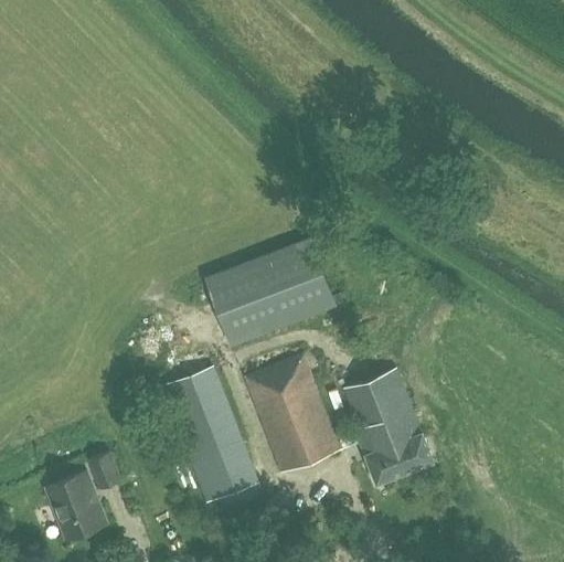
[(229,348),(336,307),(309,239),(202,279),(229,348)]
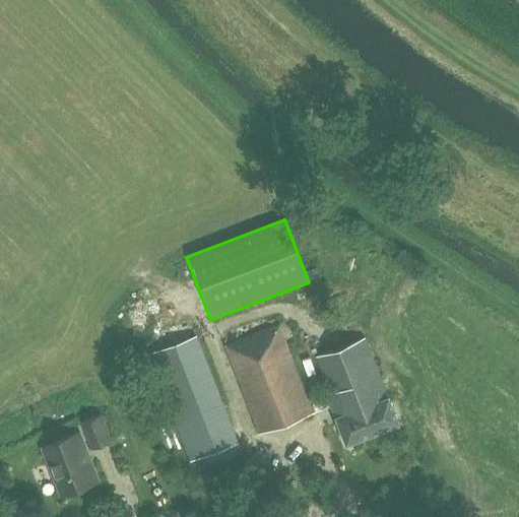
[(309,403),(278,327),(224,348),(258,437),(331,408),(346,447),(399,427),(365,340),(316,360),(330,395),(309,403)]
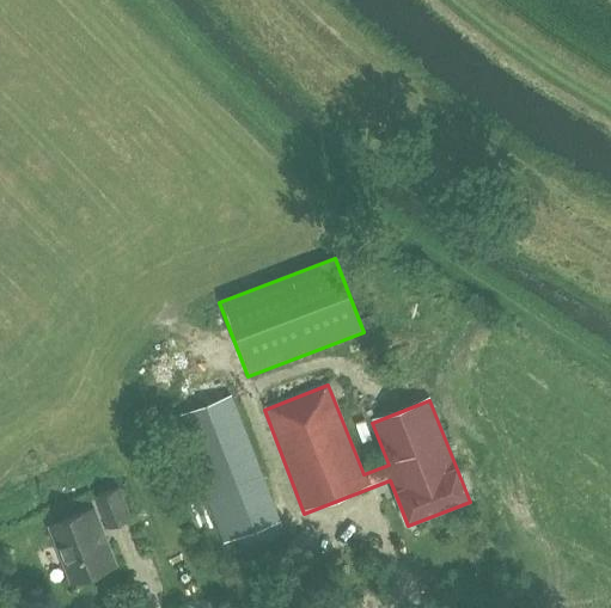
[(224,546),(233,541),(279,523),(230,399),(175,421),(224,546)]
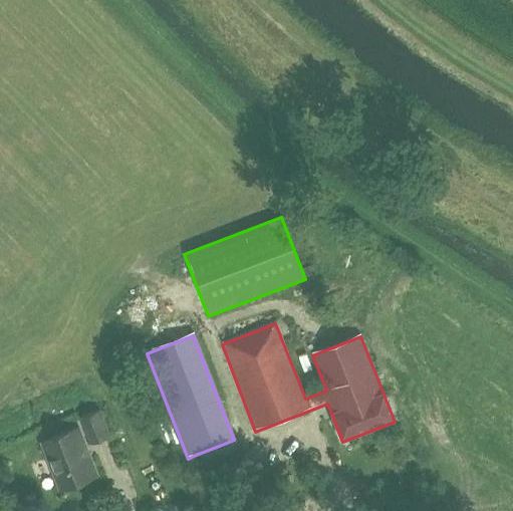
[(90,448),(111,440),(100,412),(79,420),(90,448)]
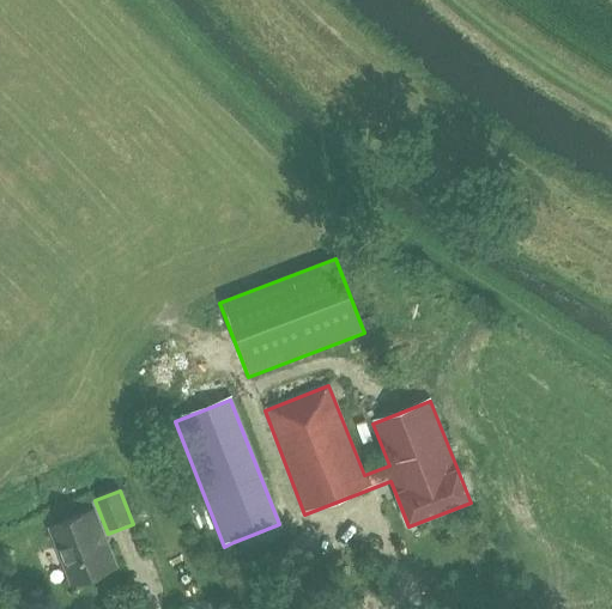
[(72,588),(115,571),(94,513),(50,530),(72,588)]
